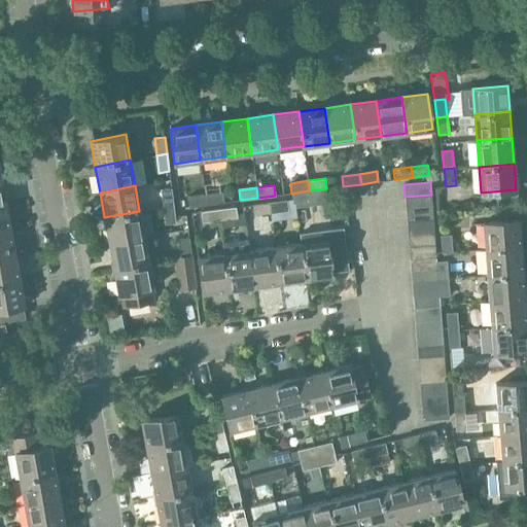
[(161,189),(163,207),(173,206),(171,188),(161,189)]
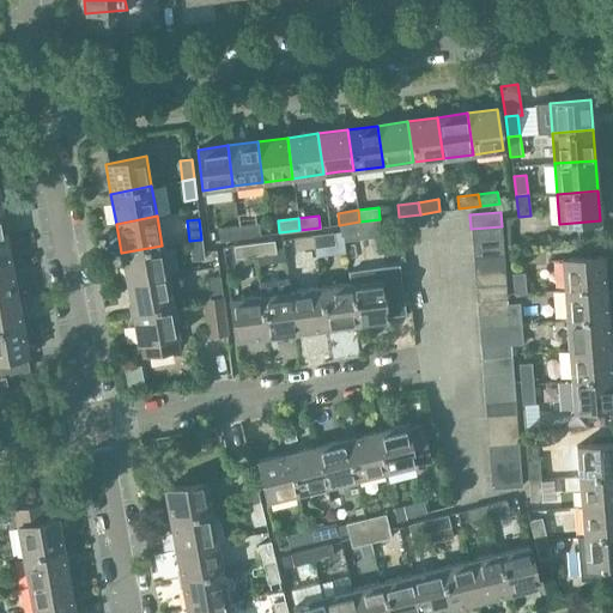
[(359,222),(339,225),(341,236),(362,234),(359,222)]
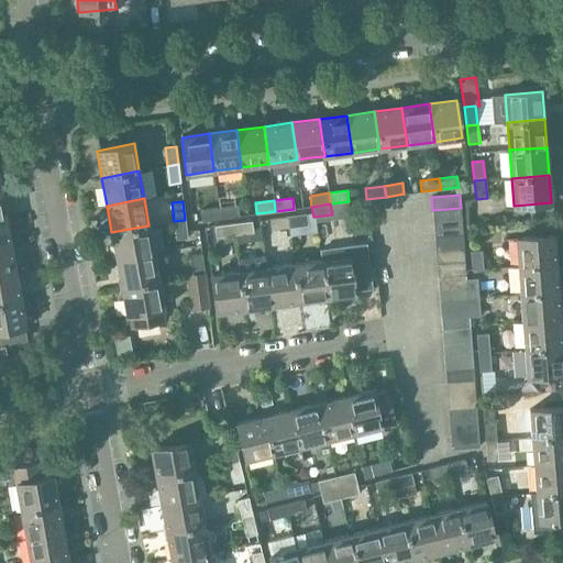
[(238,205),(219,208),(220,219),(239,217),(238,205)]
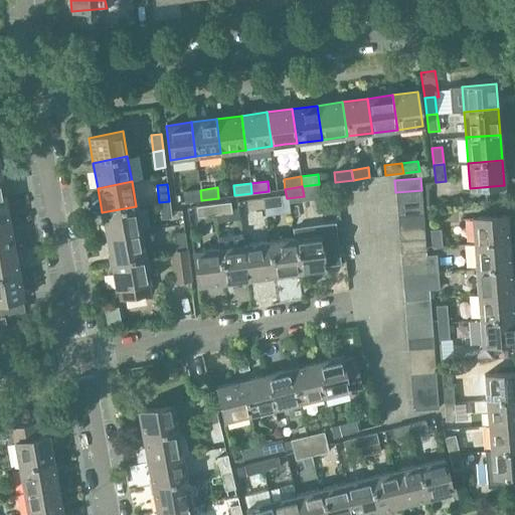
[(201,200),(200,190),(183,192),(185,202),(201,200)]
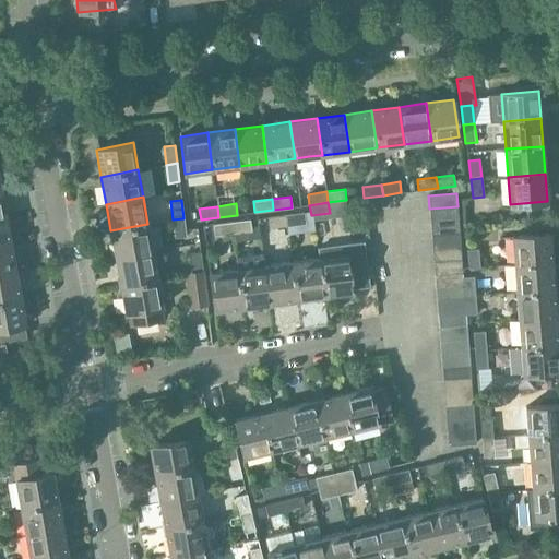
[(429,209),(430,222),(458,219),(458,206),(429,209)]
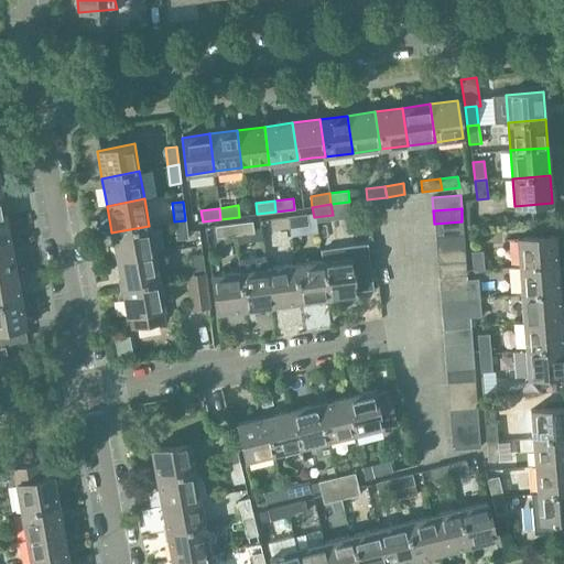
[(307,214),(289,217),(290,228),(308,225),(307,214)]
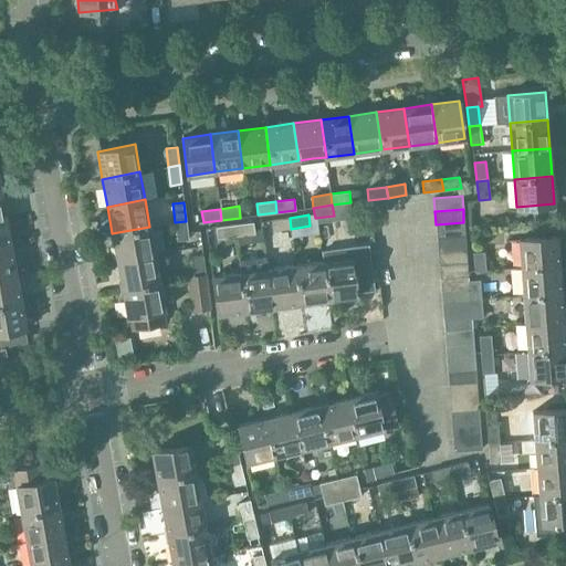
[(0,218),(0,247),(11,245),(6,218),(0,218)]
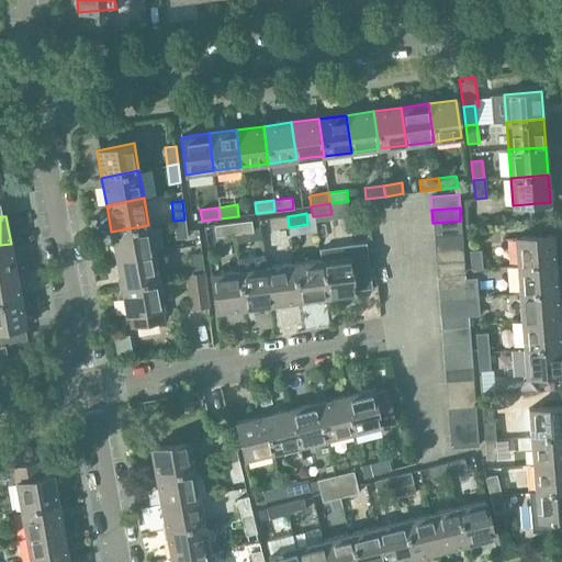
[(289,227),(288,216),(269,218),(270,229),(289,227)]
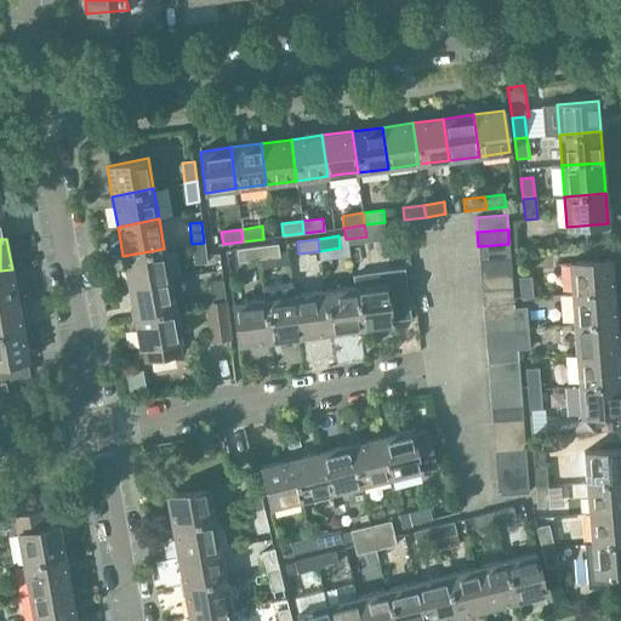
[(204,243),(192,244),(194,265),(206,262),(204,243)]
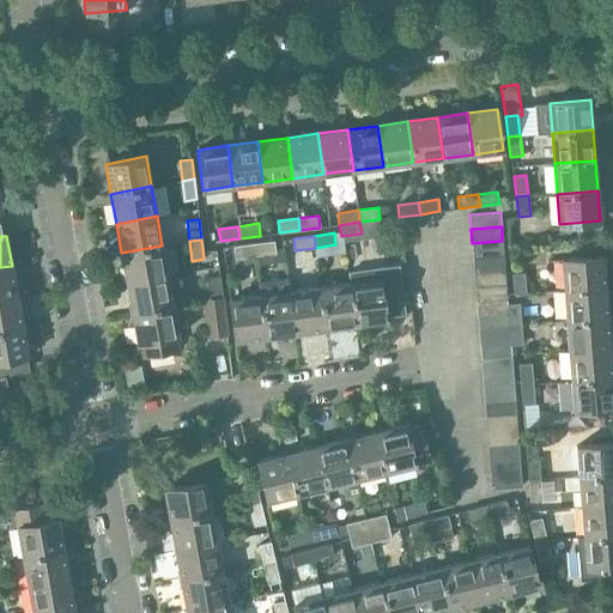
[(274,241),(253,243),(255,255),(275,253),(274,241)]
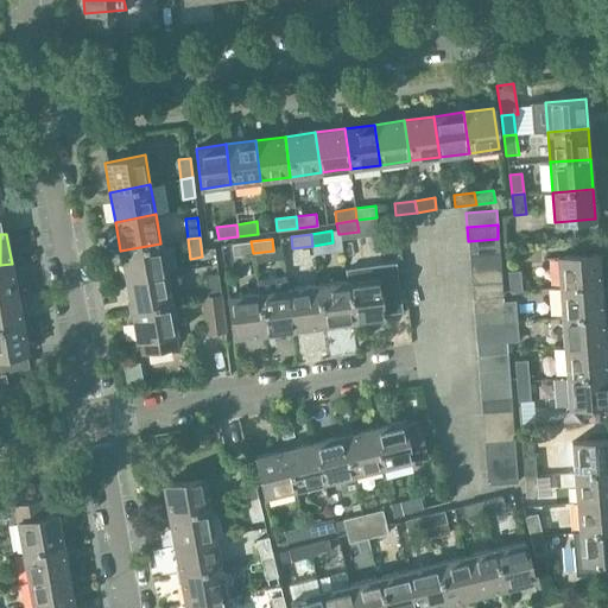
[(468,241),(469,255),(499,253),(498,239),(468,241)]
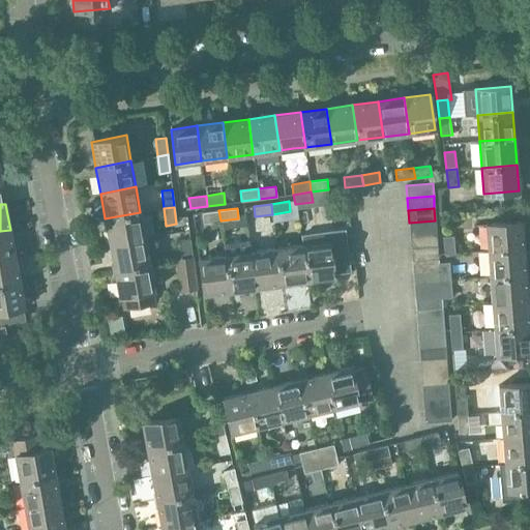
[(221,221),(218,210),(202,213),(203,224),(221,221)]
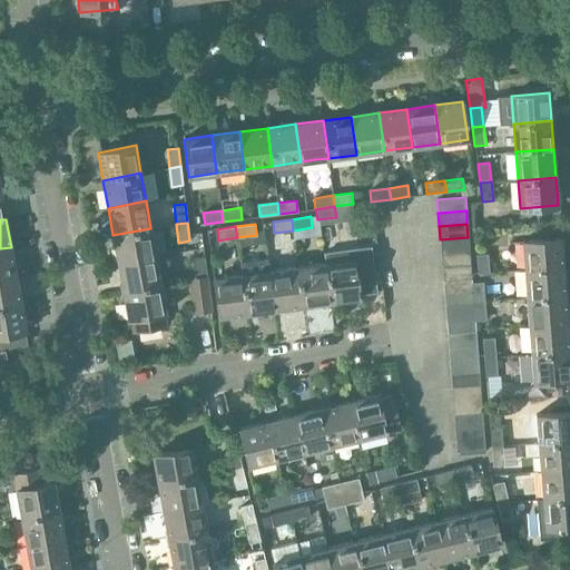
[(112,235),(118,263),(156,256),(150,228),(112,235)]
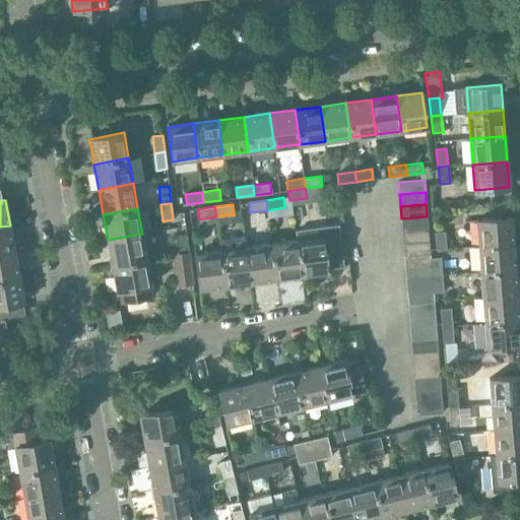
[(401,218),(402,231),(428,229),(427,216),(401,218)]
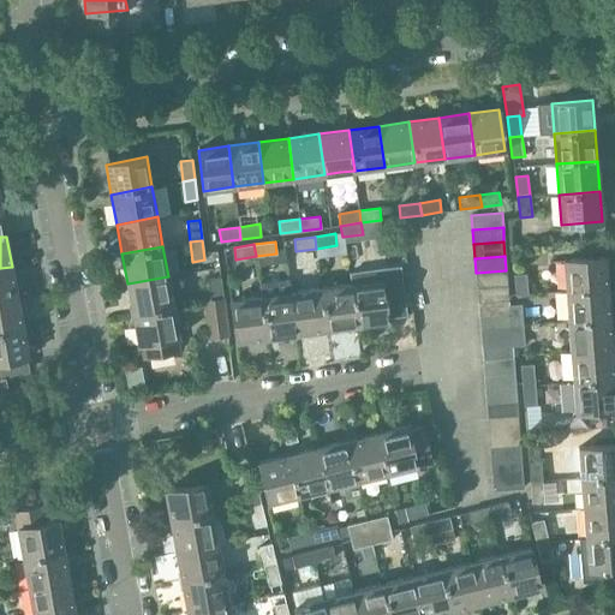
[(563,261),(566,291),(607,287),(604,257),(563,261)]
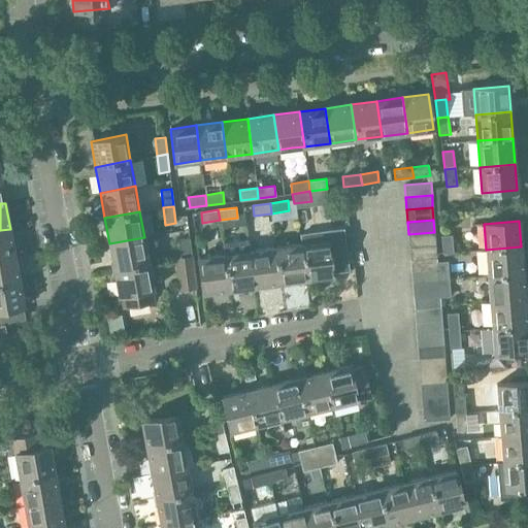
[(0,230),(0,257),(14,255),(10,229),(0,230)]
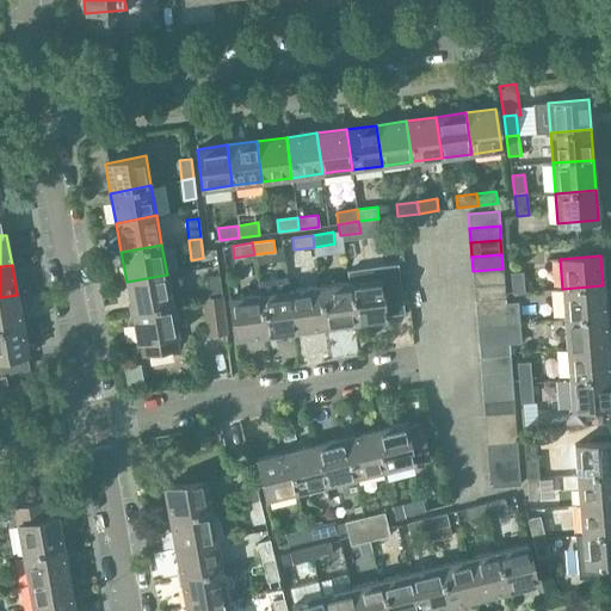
[(473,271),(474,285),(504,283),(503,269),(473,271)]
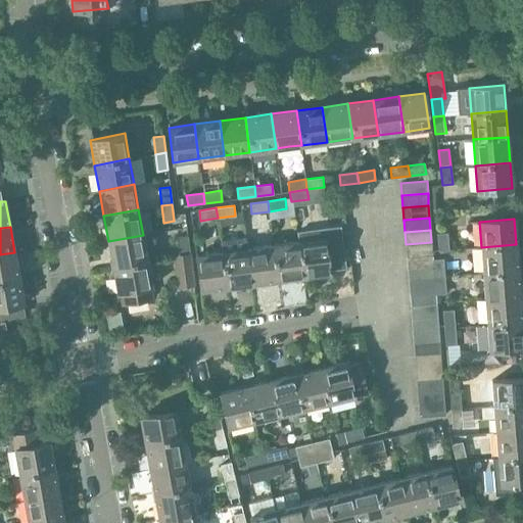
[(437,233),(438,251),(448,250),(447,233),(437,233)]
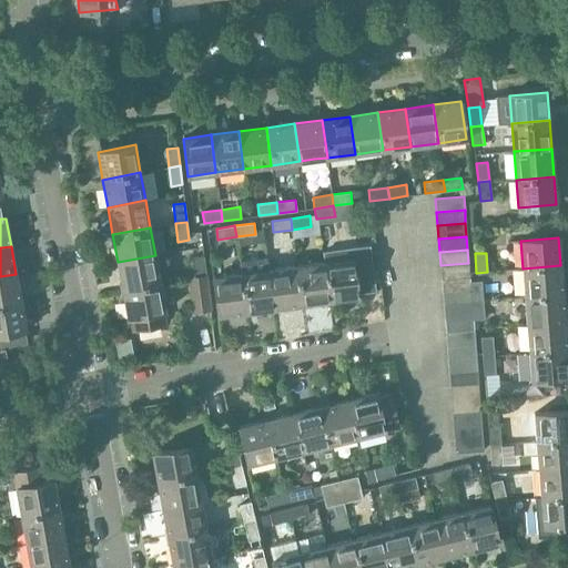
[(118,262),(122,290),(160,283),(155,255),(118,262)]
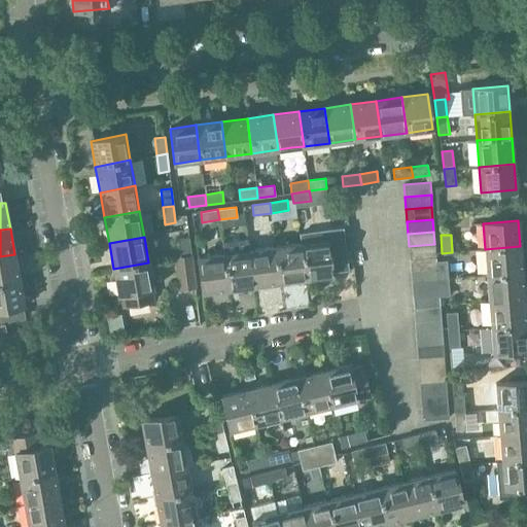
[(178,239),(180,255),(190,253),(188,237),(178,239)]
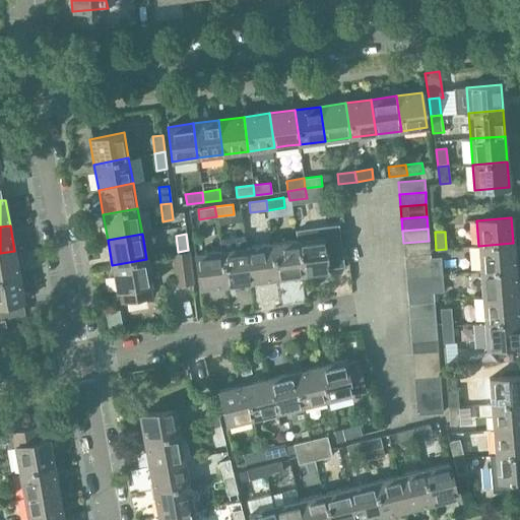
[(218,240),(220,251),(225,285),(251,282),(246,247),(245,236),(218,240)]
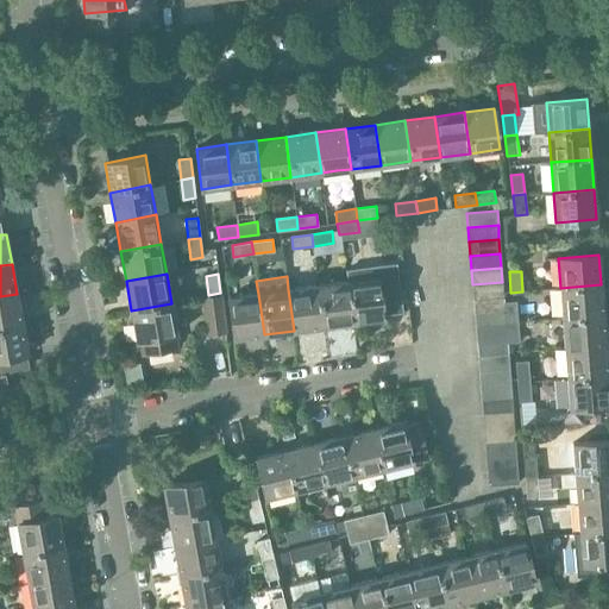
[(378,277),(349,282),(353,322),(383,319),(378,277)]
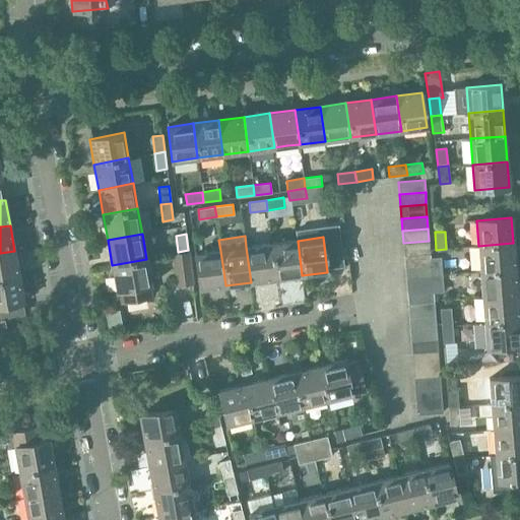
[(298,241),(271,244),(276,278),(302,275),(298,241)]
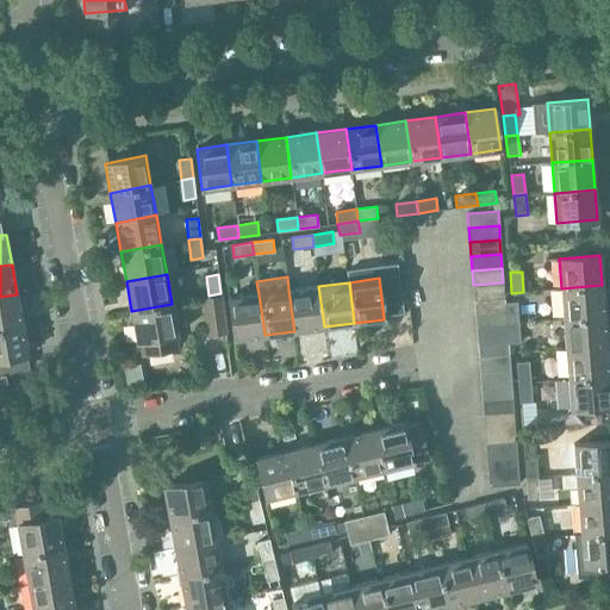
[(473,285),(474,299),(504,297),(503,282),(473,285)]
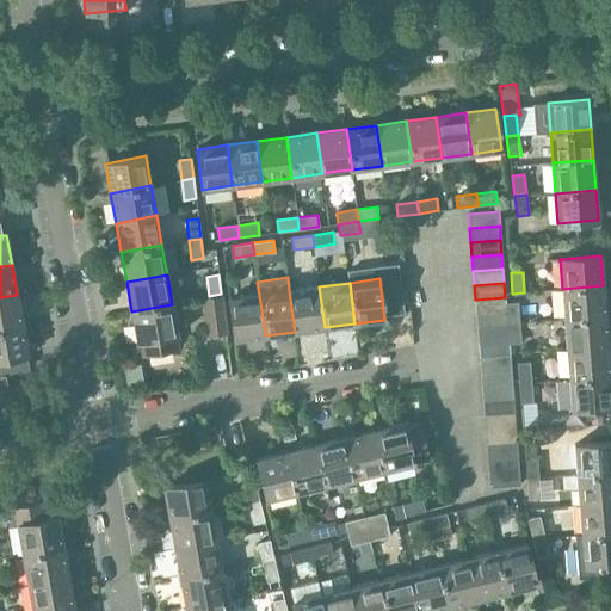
[(562,289),(565,319),(605,315),(603,285),(562,289)]
